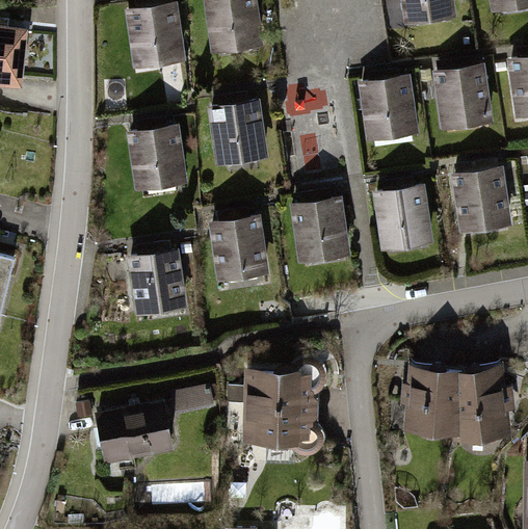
[(257,0),(202,0),(209,53),(263,46),(257,0)]
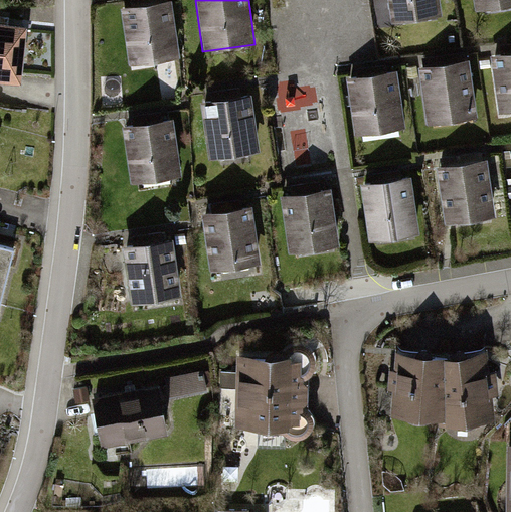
[(439,0),(385,0),(389,25),(442,18),(439,0)]
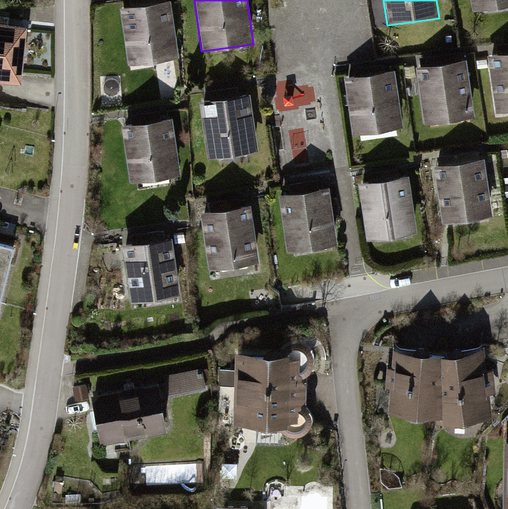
[(507,0),(469,0),(471,12),(507,7),(507,0)]
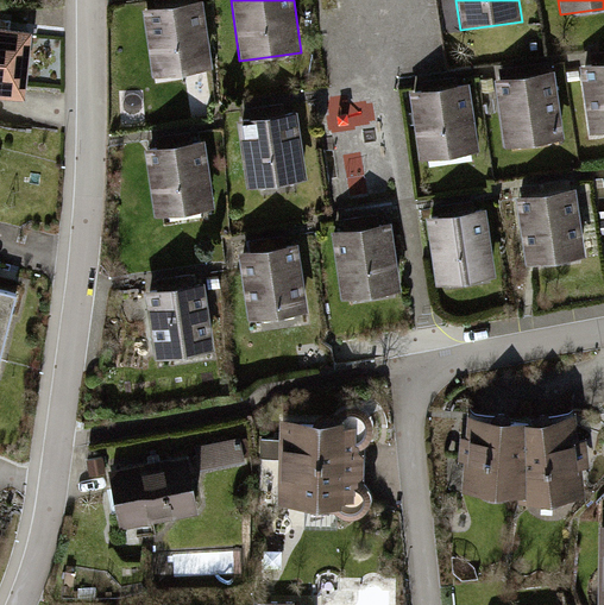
[(203,1),(142,10),(151,79),(213,70),(203,1)]
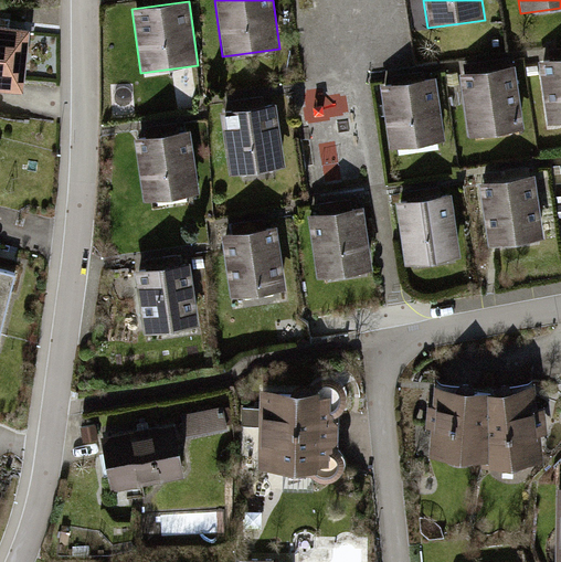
[(27,30),(0,27),(0,86),(21,88),(27,30)]
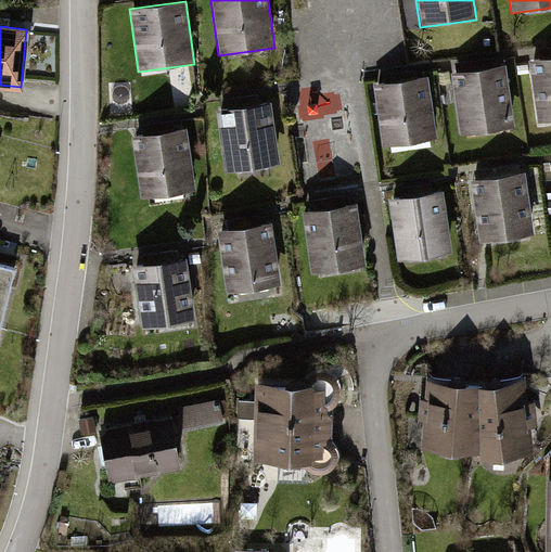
[(550,59),(527,62),(536,125),(550,123),(550,59)]
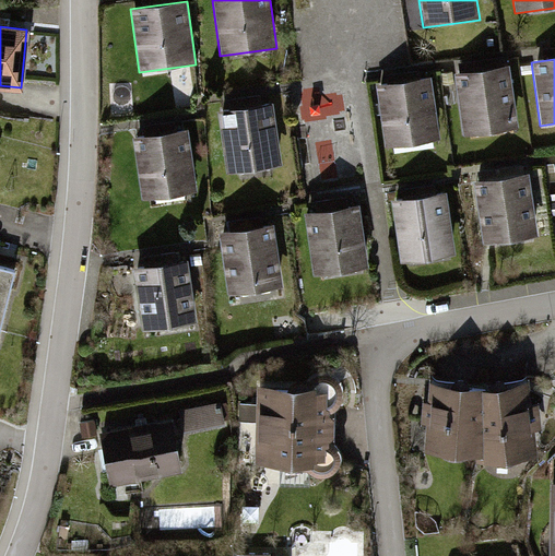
[(509,68),(452,75),(461,138),(518,131),(509,68)]
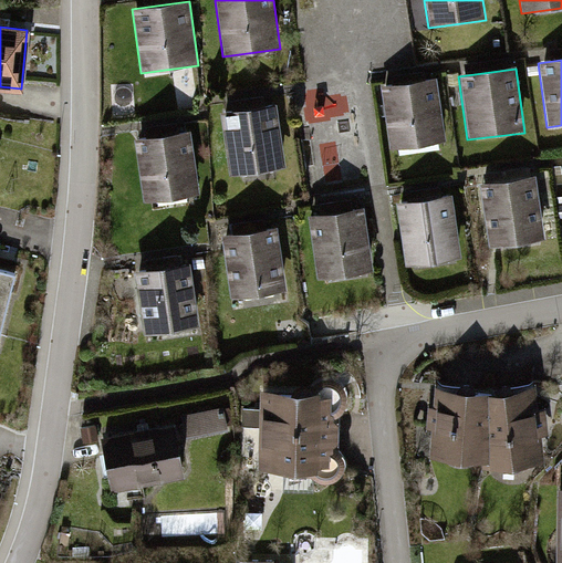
[(438,79),(381,86),(389,150),(447,143),(438,79)]
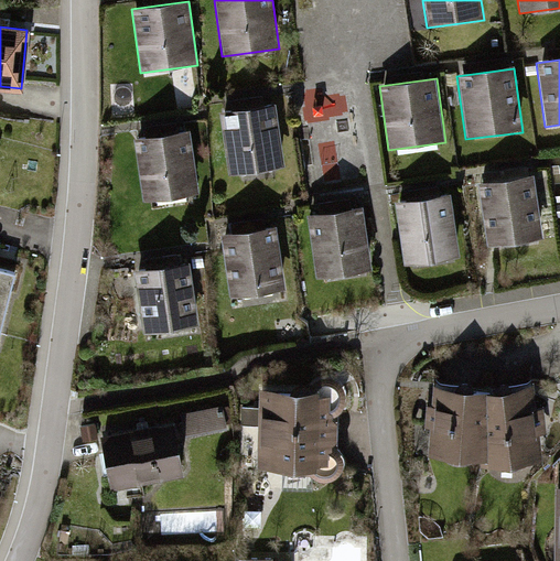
[(277,105),(219,112),(228,176),(286,169),(277,105)]
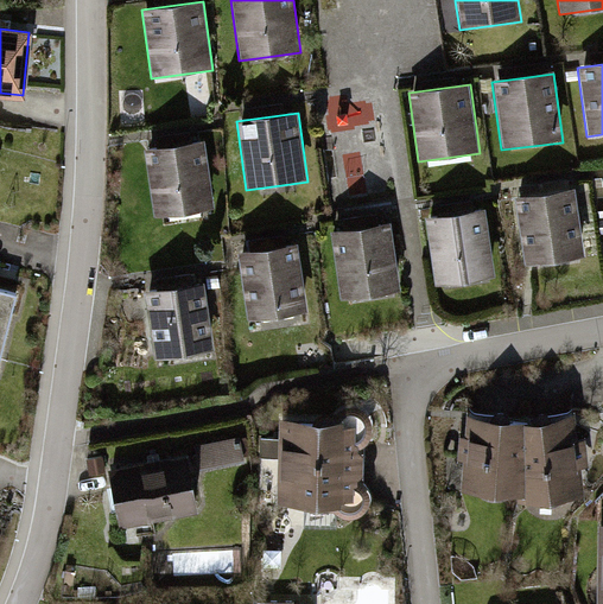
[(204,141),(144,151),(156,217),(216,207),(204,141)]
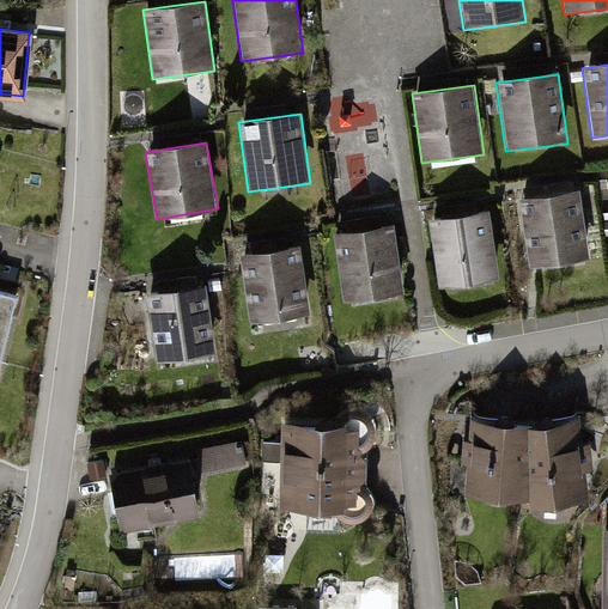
[(577,194),(515,202),(524,272),(587,263),(577,194)]
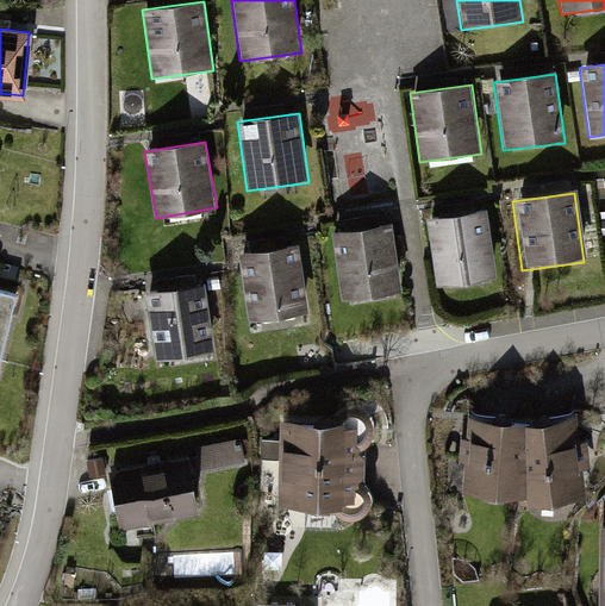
[(486,212),(424,220),(432,289),(496,281),(486,212)]
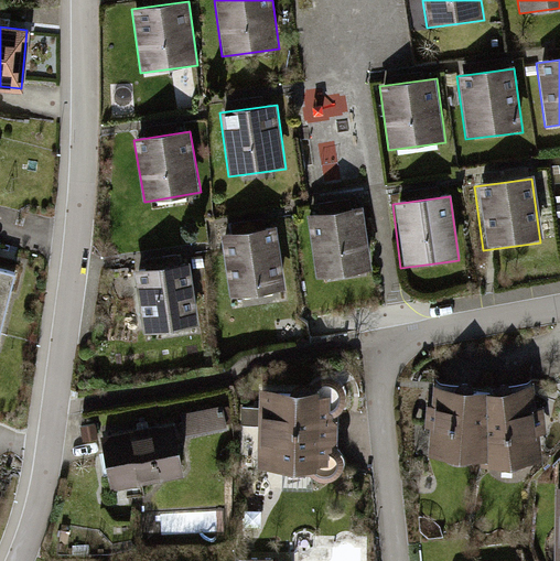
[(361,209),(303,217),(312,280),(369,273),(361,209)]
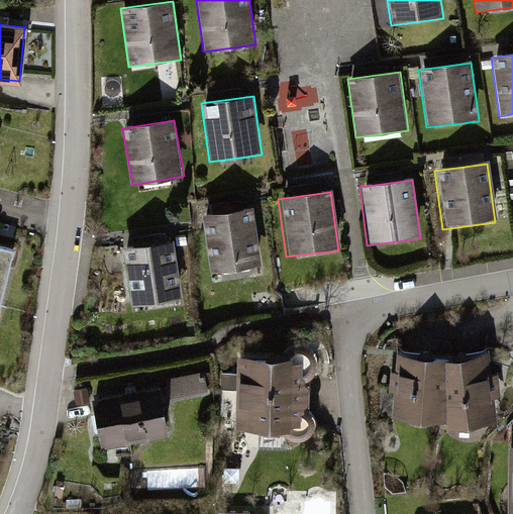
[(254,209),(202,216),(209,274),(262,267),(254,209)]
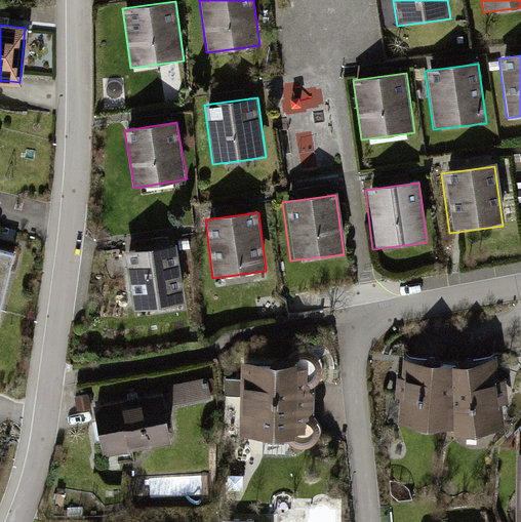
[(173,248),(121,255),(129,313),(182,306),(173,248)]
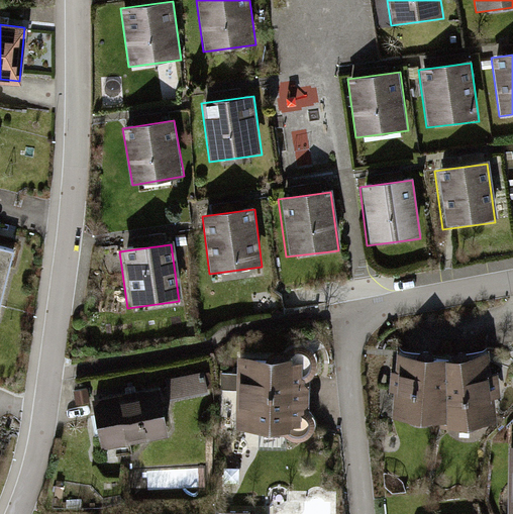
[(0,315),(15,252),(0,248),(0,315)]
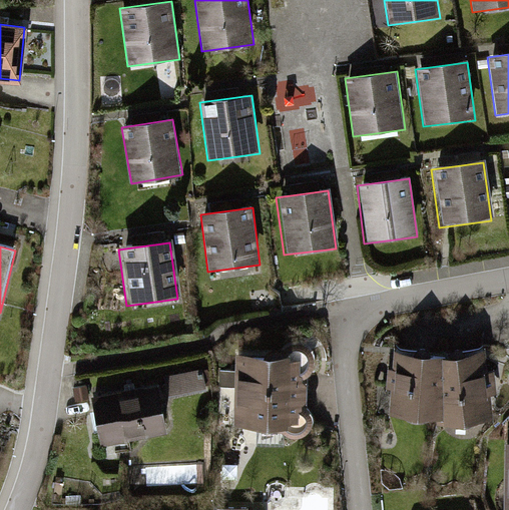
[(282,356),(237,356),(236,430),(286,430),(294,438),(304,438),(314,429),(314,417),(308,408),(302,407),(302,403),(309,403),(309,380),(302,380),(302,376),(309,375),(314,364),(314,352),(304,345),(292,345),(282,356)]
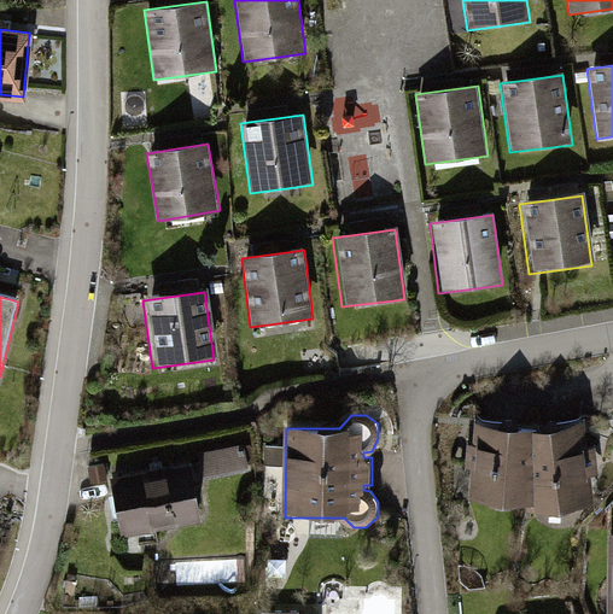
[(466,506),(532,510),(530,432),(472,427),(470,449),(462,449),(461,472),(468,472),(466,506)]
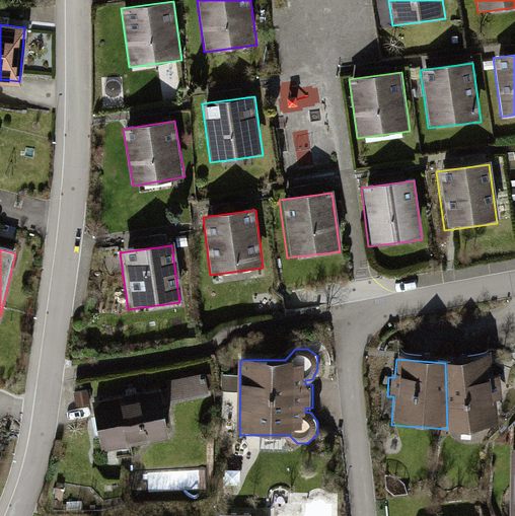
[(488,359),(445,363),(447,429),(447,433),(495,427),(493,403),(500,402),(497,380),(490,381),(488,359)]
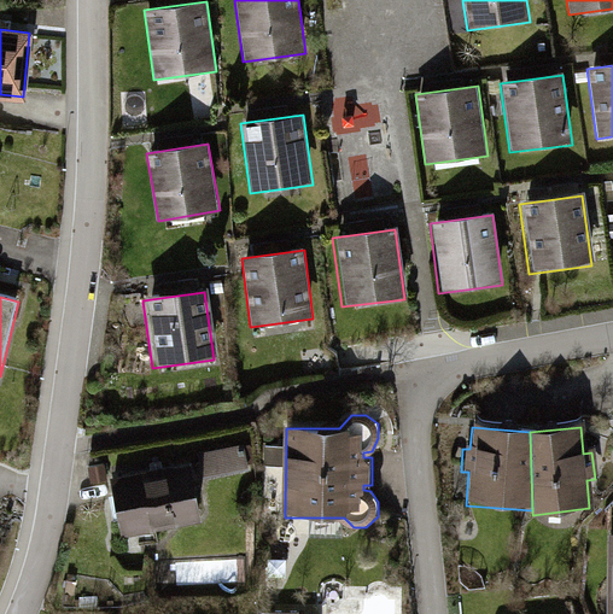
[(194,462),(106,480),(118,543),(151,536),(150,531),(199,521),(193,485),(244,475),(238,449),(193,457),(194,462)]
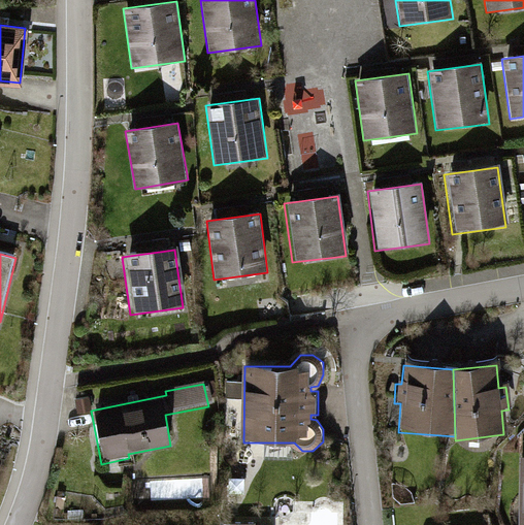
[(523,524),(523,459),(517,460),(515,524),(523,524)]
